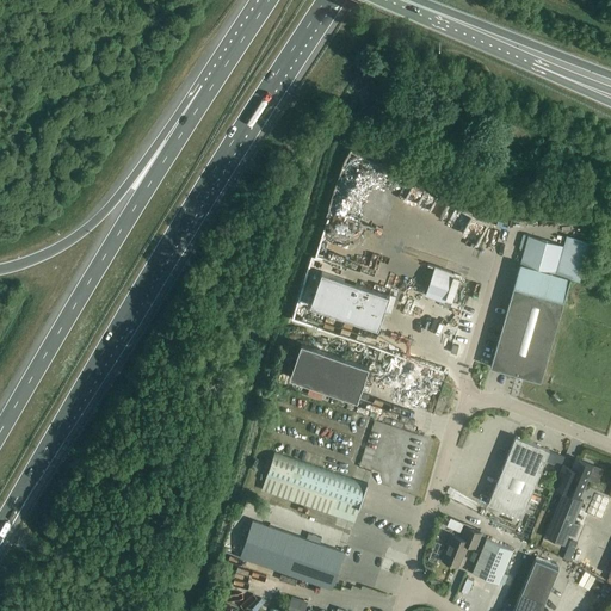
[(580,279),(591,242),(567,235),(563,245),(528,235),(491,366),(504,370),(507,377),(514,374),(541,382),(571,277),(580,279)]
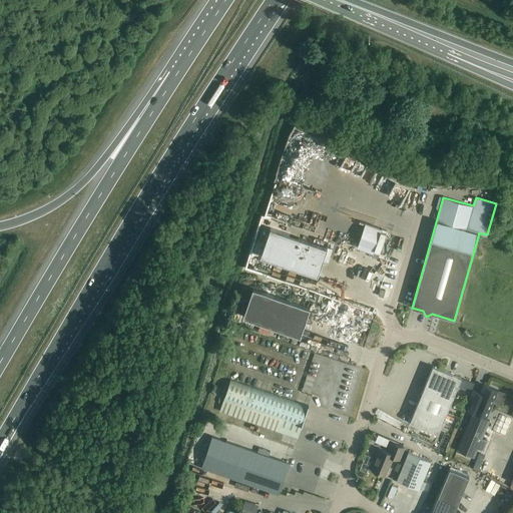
[(357,220),(349,244),(373,252),(381,228),(357,220)]
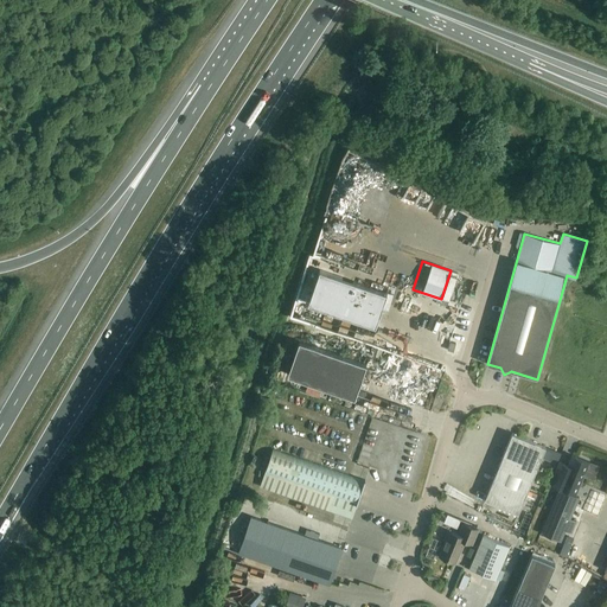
[(375,327),(387,294),(320,270),(308,304),(375,327)]
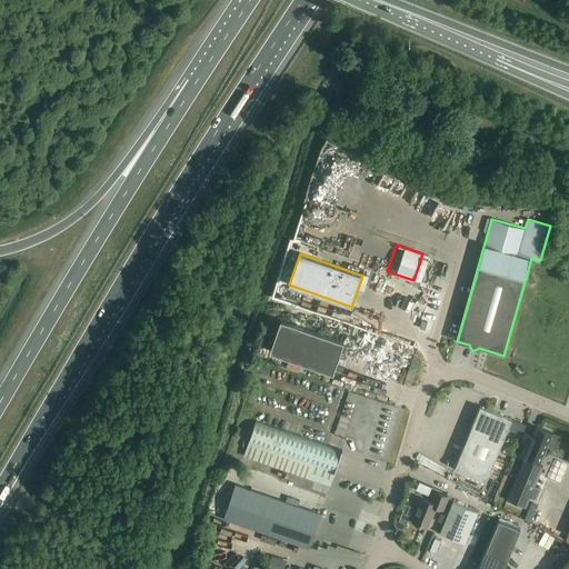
[(332,372),(343,341),(280,320),(270,351),(332,372)]
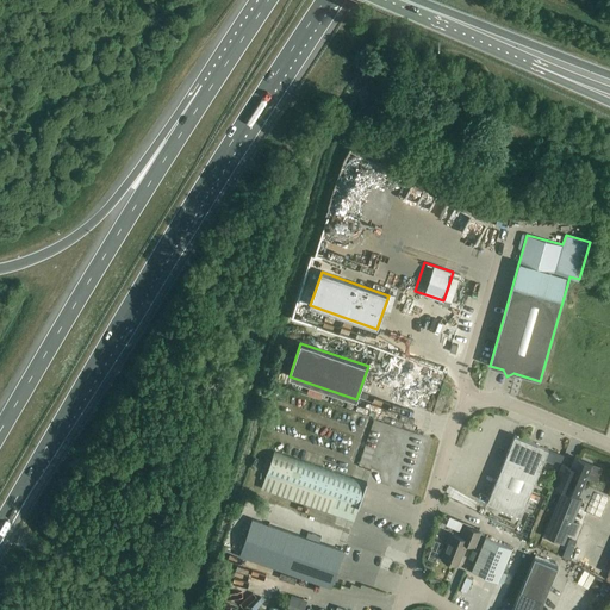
[(521,516),(548,449),(515,435),(487,502),(521,516)]
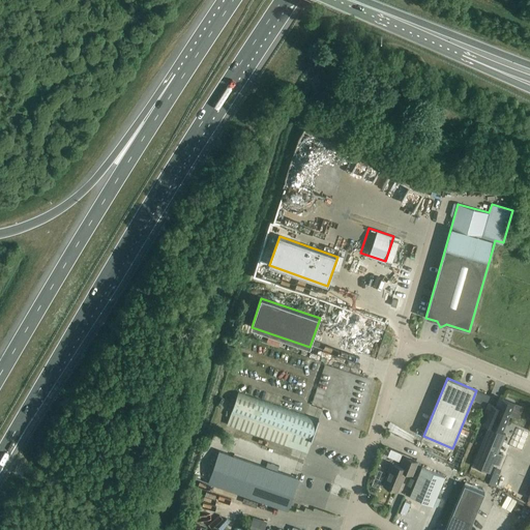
[(307,452),(312,441),(319,419),(238,391),(227,424),(307,452)]
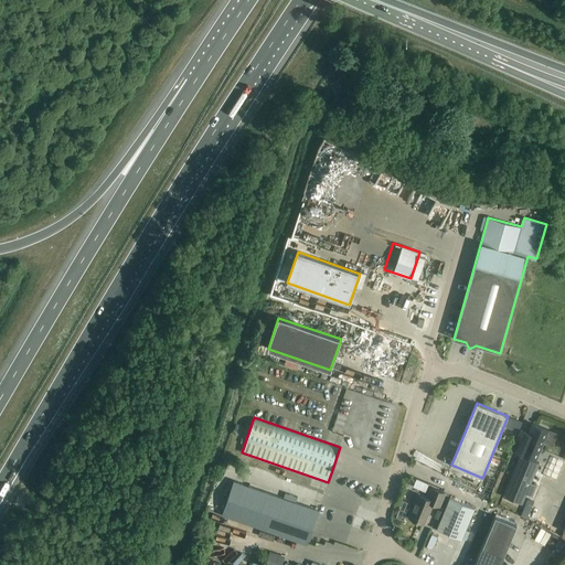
[(521,429),(512,449),(536,459),(540,452),(543,443),(552,446),(557,435),(548,430),(533,424),(529,434),(521,429)]
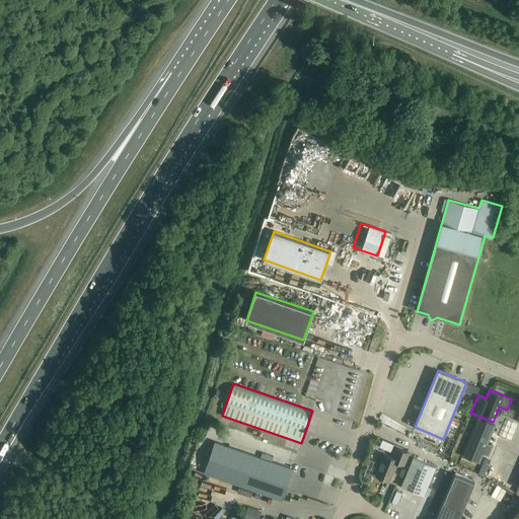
[(489,456),(493,446),(488,444),(495,425),(477,418),(462,456),(479,463),(483,454),(489,456)]
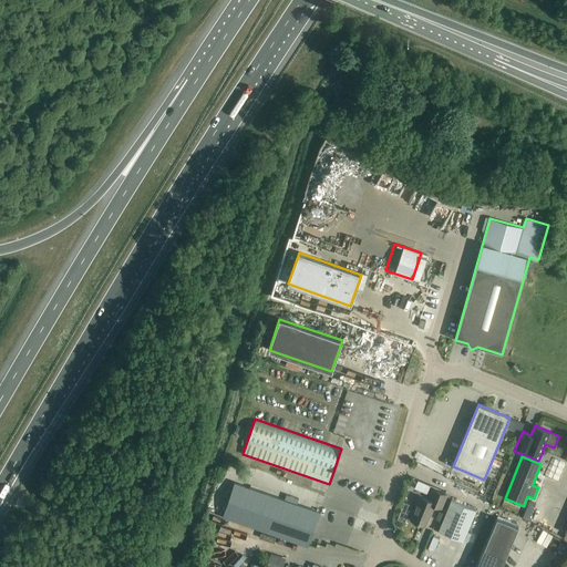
[(307,546),(319,513),(234,483),(223,516),(307,546)]
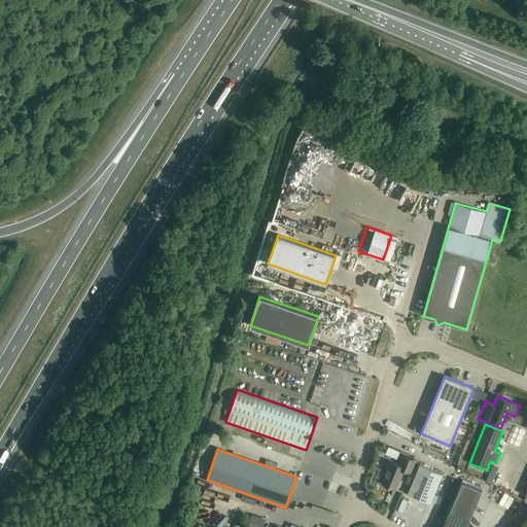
[(410,472),(415,460),(402,455),(398,464),(389,461),(386,468),(387,469),(382,483),(395,489),(403,469),(410,472)]
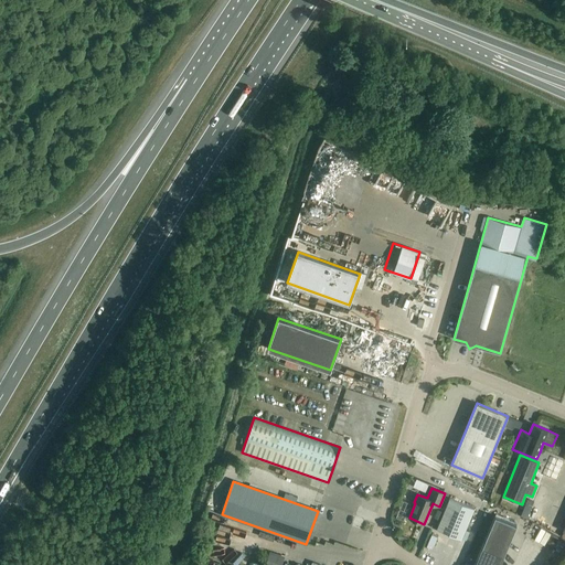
[(461,540),(475,509),(449,499),(444,513),(440,521),(437,530),(461,540)]
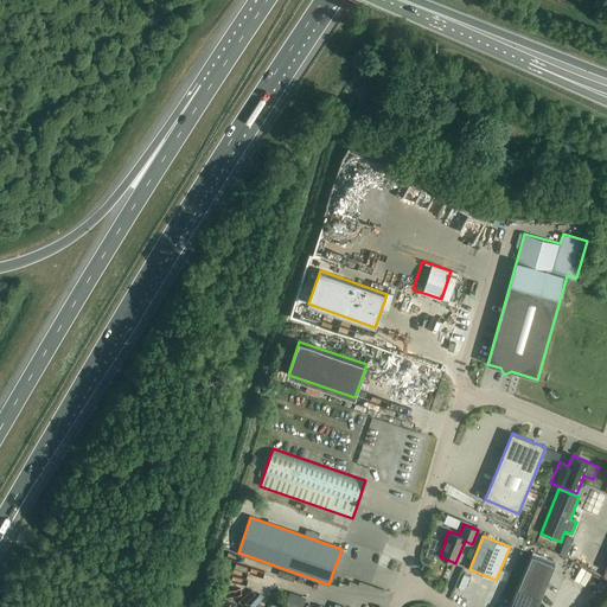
[(567,536),(558,555),(566,557),(573,538),(567,536)]
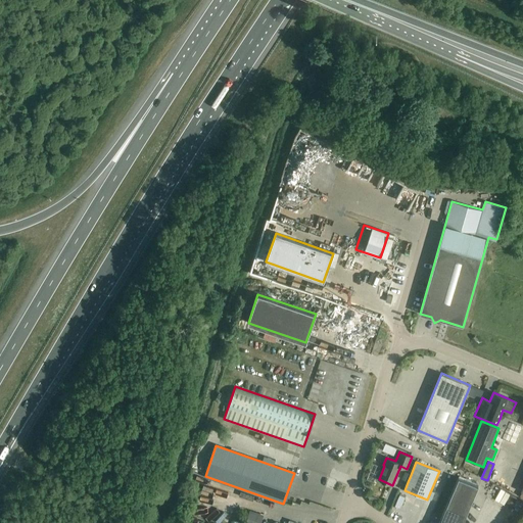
[(405,472),(402,479),(408,482),(411,475),(405,472)]
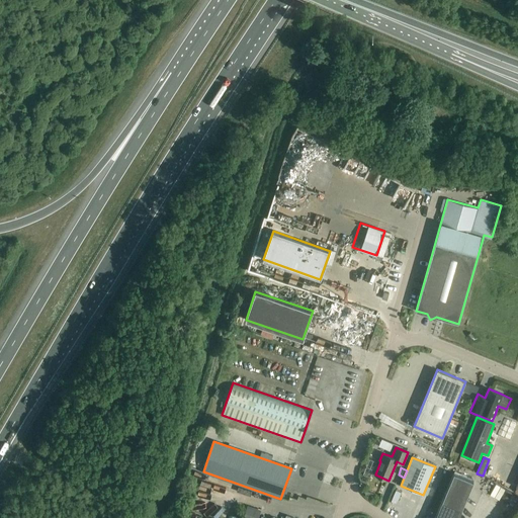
[(454,472),(442,501),(434,517),(457,517),(461,509),(473,482),(454,472)]
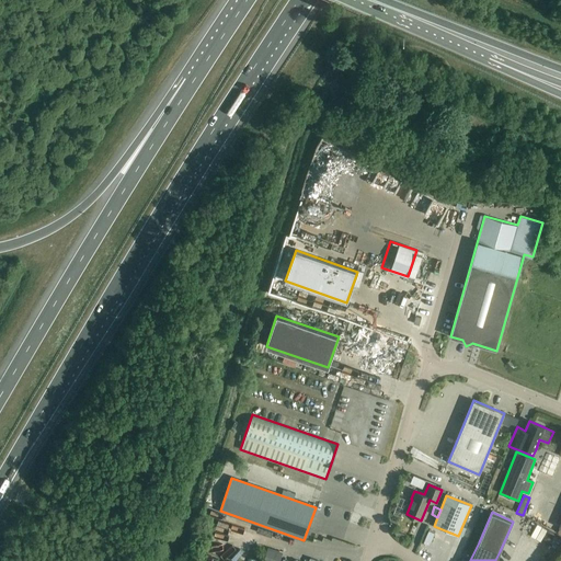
[(267,560),(279,560),(282,553),(267,548),(264,560),(267,560)]
